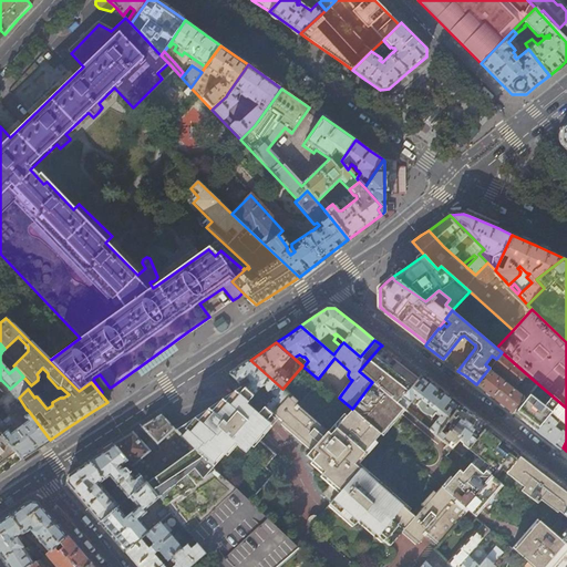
[(398,403),(420,378),(398,361),(383,349),(380,347),(359,371),(372,382),(352,409),(382,434),(403,408),(398,403)]
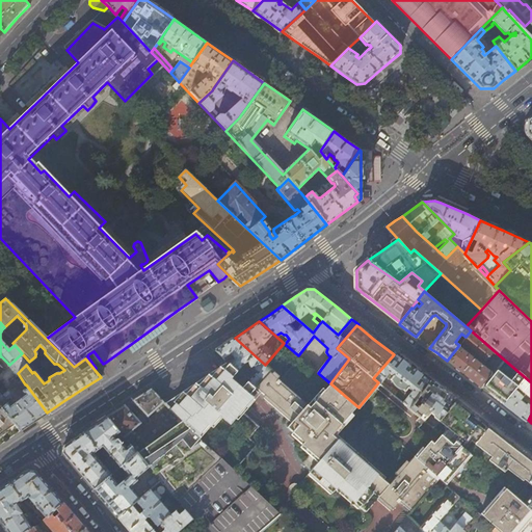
[(482,388),(504,360),(471,330),(466,337),(462,341),(489,363),(491,360),(496,363),(489,370),(458,346),(447,361),(463,374),(482,388)]
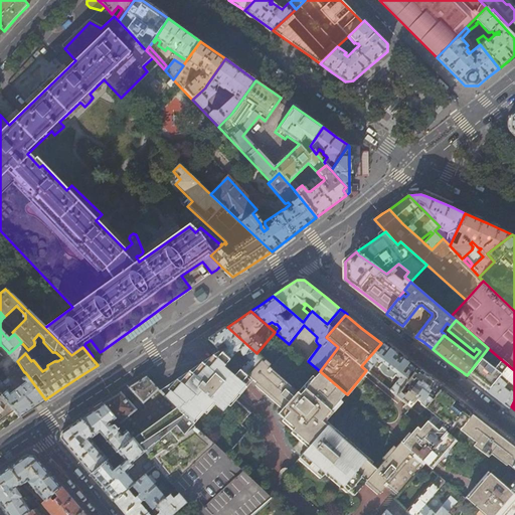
[(263,361),(264,359),(256,353),(227,327),(224,329),(214,335),(208,339),(218,348),(226,344),(228,346),(222,351),(230,359),(237,352),(242,348),(242,352),(244,354),(249,359),(247,362),(241,368),(249,376),(263,361)]
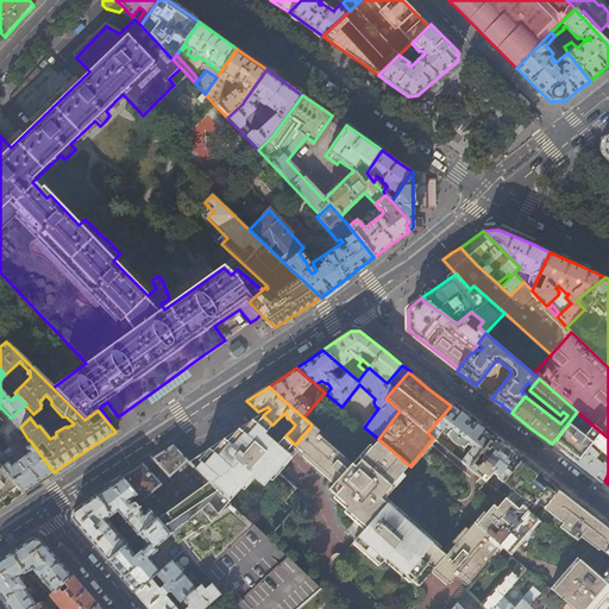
[(481,452),(494,435),(465,414),(452,403),(451,406),(427,433),(433,438),(435,440),(443,431),(469,450),(469,451),(462,462),(469,468),(473,460),(481,452)]
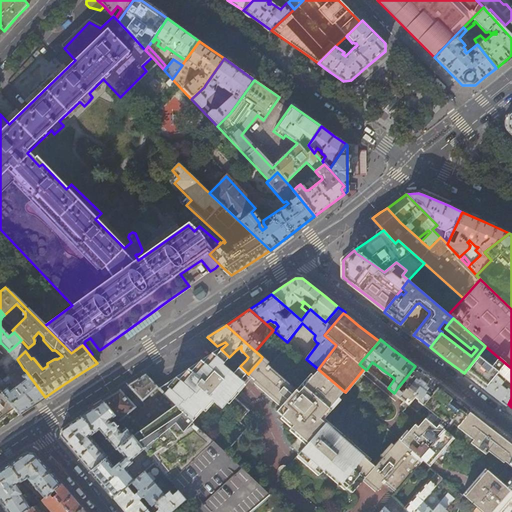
[(25,370),(24,370),(17,359),(25,351),(28,348),(21,340),(9,351),(16,359),(7,366),(14,374),(17,372),(24,381),(8,392),(0,382),(0,393),(17,410),(20,413),(32,405),(45,397),(25,370)]
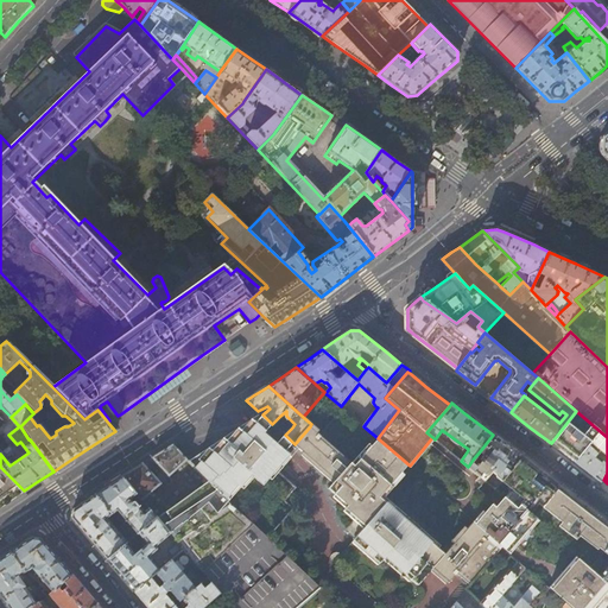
[(344,410),(341,411),(321,436),(310,426),(295,444),(335,481),(328,488),(348,506),(346,508),(365,527),(353,540),(378,563),(385,557),(416,586),(431,569),(448,583),(458,571),(472,583),(504,548),(475,523),(410,466),(378,438),(363,426),(344,410)]
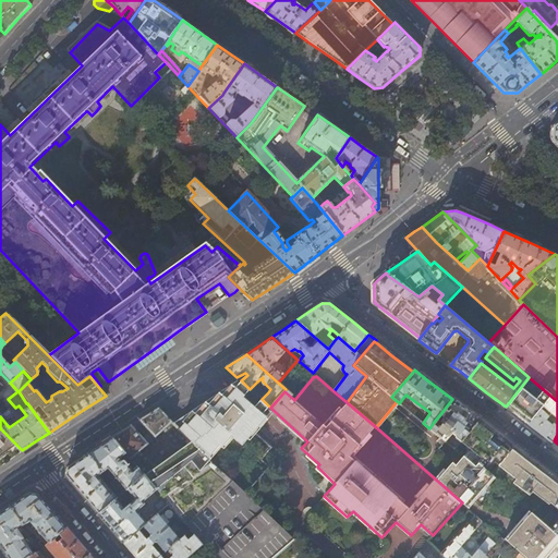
[(263,381),(263,377),(257,381),(268,392),(270,389),(265,384),(263,381)]
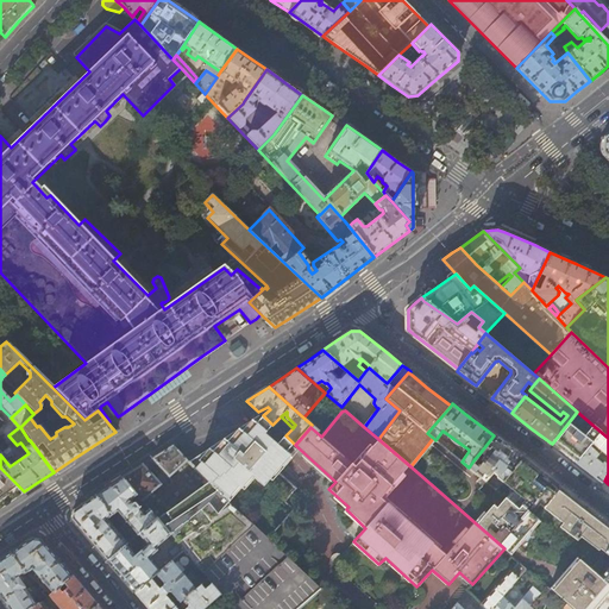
[(601,432),(577,412),(552,444),(563,452),(576,463),(601,432)]
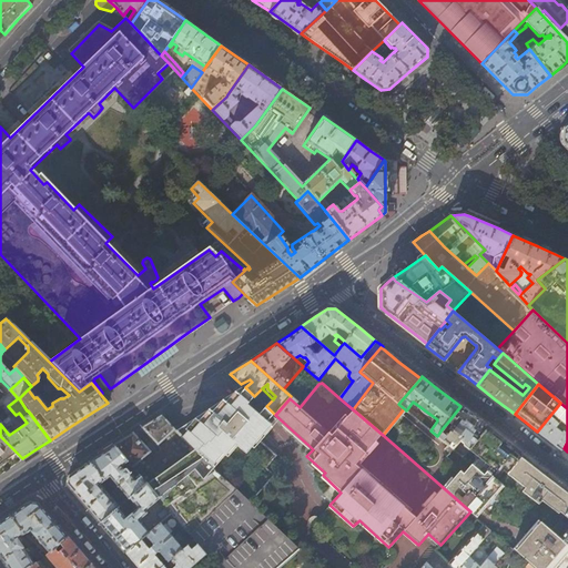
[(254,396),(245,387),(236,394),(233,395),(212,411),(192,424),(178,434),(214,468),(250,503),(274,477),(266,469),(277,457),(262,444),(262,442),(256,436),(267,424),(275,415),(266,406),(254,396)]
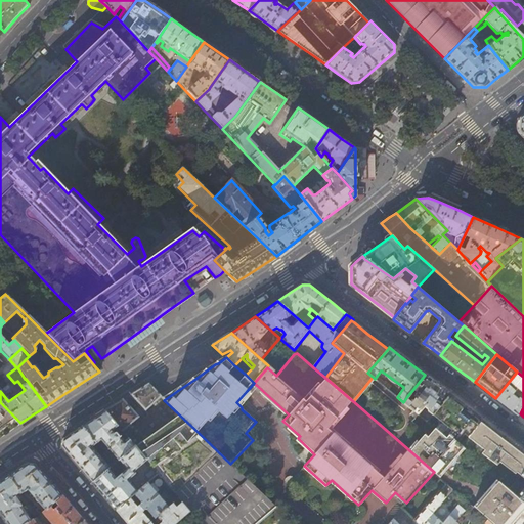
[(495,398),(504,404),(518,416),(520,413),(523,407),(523,377),(517,372),(495,398)]
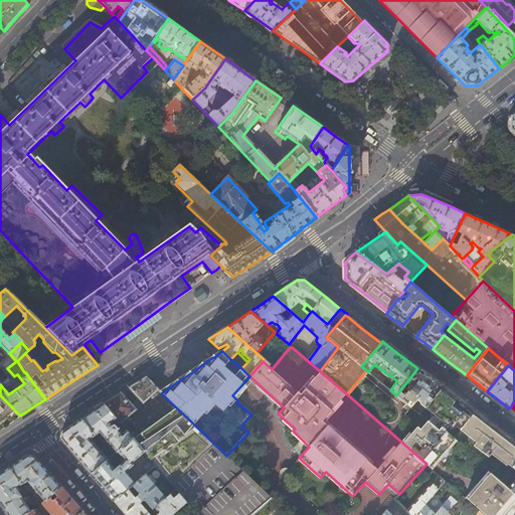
[(406,382),(410,385),(403,394),(401,392),(402,390),(400,389),(396,395),(411,408),(418,400),(421,402),(421,404),(426,408),(442,387),(430,378),(417,368),(406,382)]
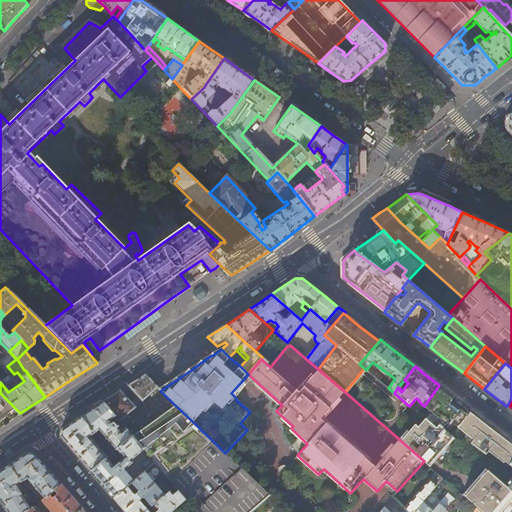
[(128,385),(144,405),(138,411),(120,391),(118,392),(109,397),(103,401),(115,415),(118,419),(125,427),(132,435),(143,448),(151,457),(154,461),(178,489),(186,499),(197,511),(250,511),(270,495),(225,453),(193,422),(160,391),(145,375),(142,377),(131,384),(128,385)]
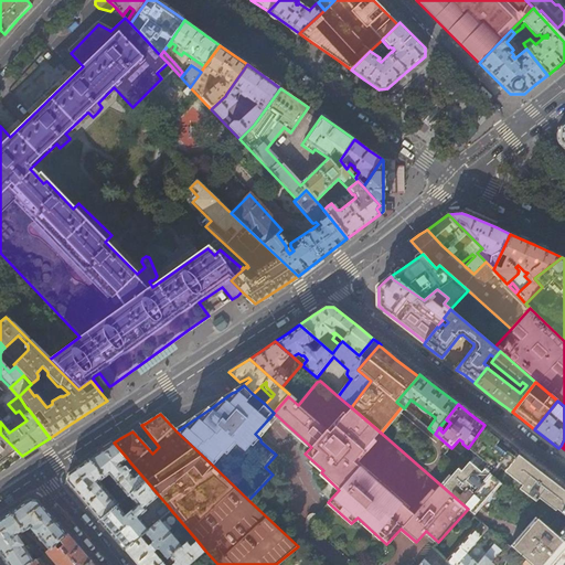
[(498,439),(500,437),(497,435),(484,425),(468,448),(475,455),(468,462),(480,472),(483,469),(496,480),(516,455),(505,446),(498,439)]
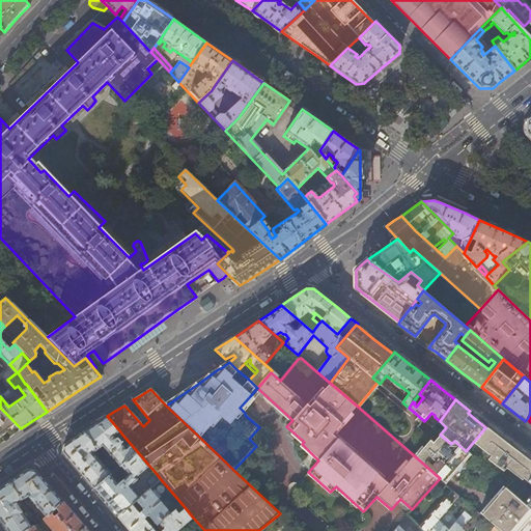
[(0,438),(18,425),(0,408),(0,438)]
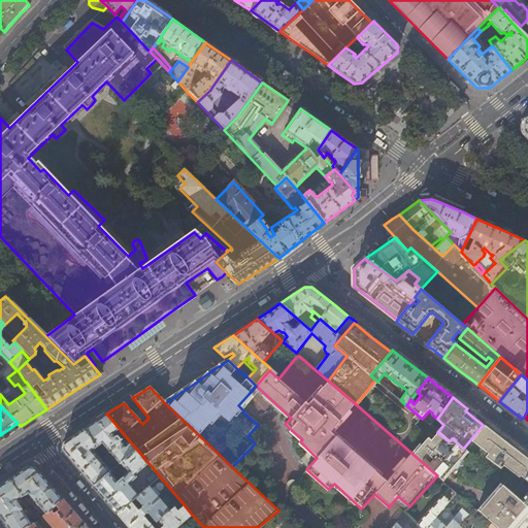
[(129,440),(125,444),(118,436),(114,436),(112,433),(119,428),(106,414),(96,421),(83,429),(97,447),(101,442),(105,447),(119,463),(122,462),(136,449),(129,440)]
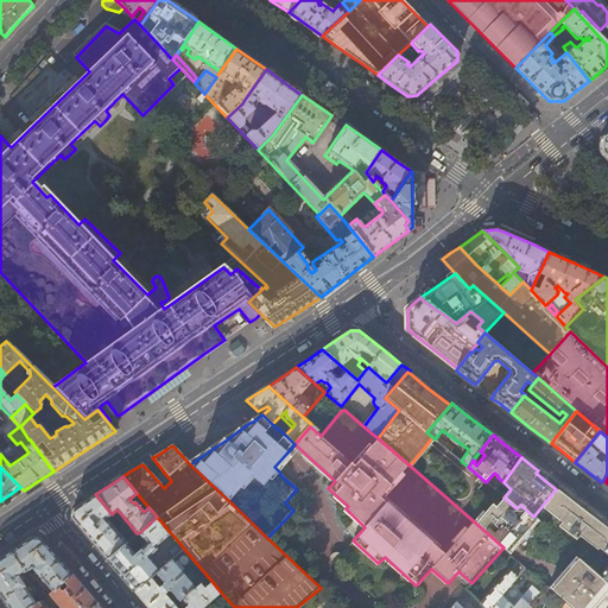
[(570,500),(556,489),(533,517),(536,519),(557,537),(556,540),(577,559),(590,570),(601,557),(605,551),(607,546),(607,529),(603,526),(570,500)]
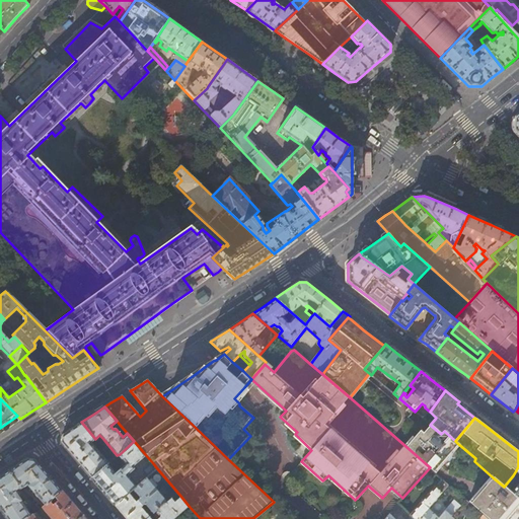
[(110,457),(105,460),(90,442),(95,439),(81,422),(73,427),(62,434),(61,442),(77,460),(91,477),(107,464),(113,459),(110,457)]
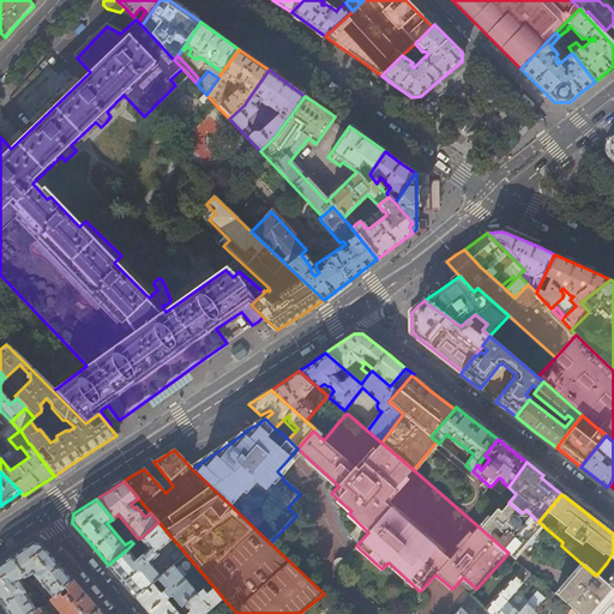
[(539,522),(525,510),(522,513),(509,503),(500,511),(497,509),(480,528),(509,553),(513,557),(541,524),(539,522)]
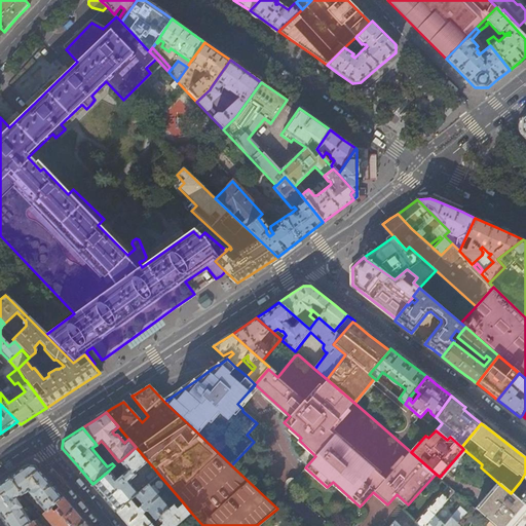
[(112,463),(114,465),(118,461),(105,445),(101,449),(112,463)]
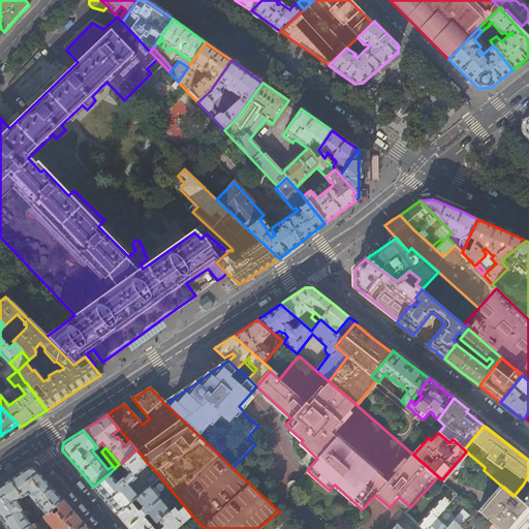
[(122,463),(129,472),(118,481),(110,473),(93,487),(105,501),(117,515),(131,501),(136,498),(139,495),(129,483),(137,476),(135,473),(148,463),(136,449),(122,463)]
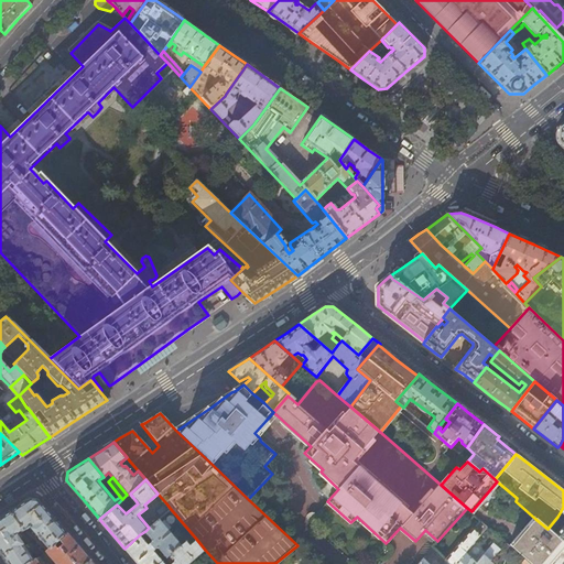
[(50,549),(68,533),(53,516),(39,498),(30,498),(20,505),(9,511),(23,530),(30,525),(50,549)]
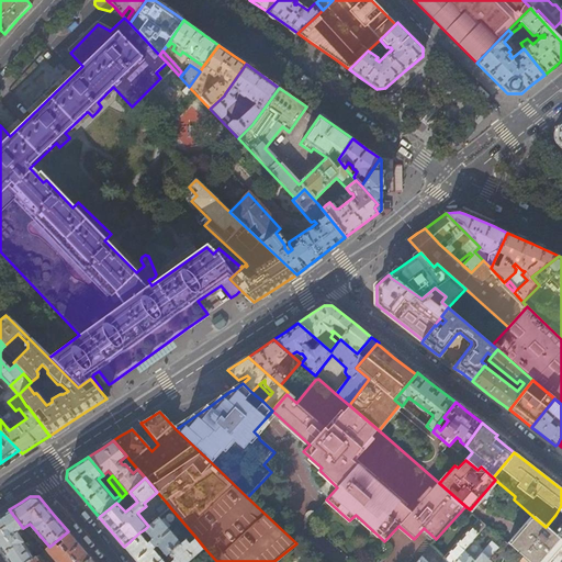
[(169,506),(166,502),(157,508),(161,513),(169,506)]
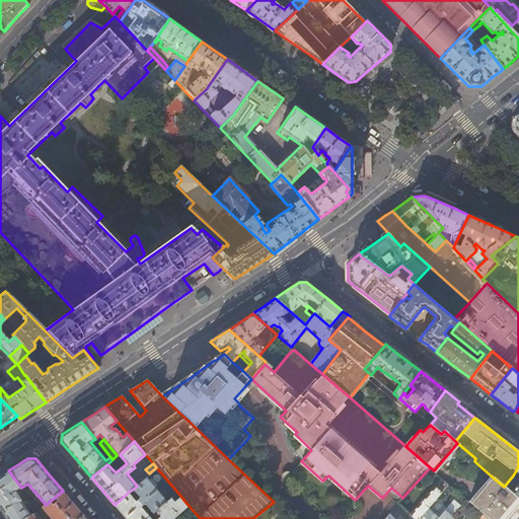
[(16,492),(21,488),(8,470),(0,475),(0,508),(0,509),(7,518),(25,518),(32,515),(16,492)]
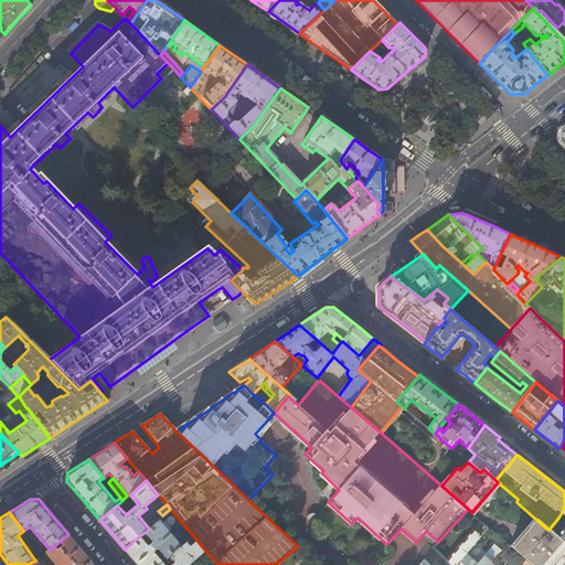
[(562,521),(558,518),(548,530),(553,533),(555,532),(562,521)]
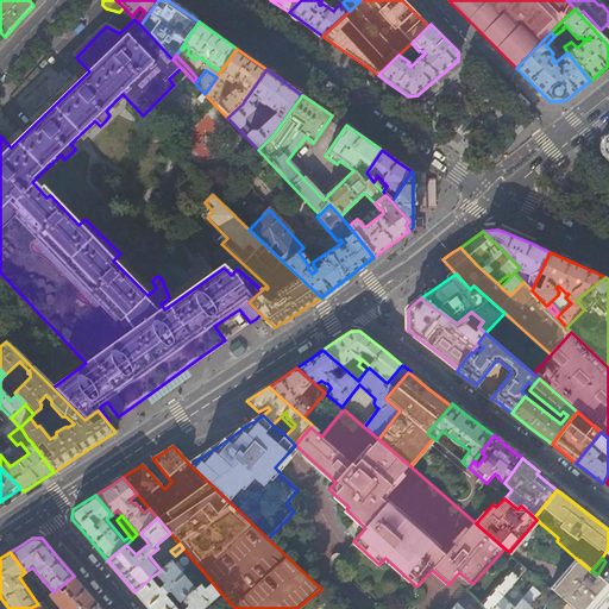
[(149,608),(171,608),(176,606),(167,595),(167,594),(171,590),(181,601),(186,597),(196,588),(173,559),(161,570),(157,573),(165,583),(161,586),(151,577),(135,592),(148,607),(149,608)]
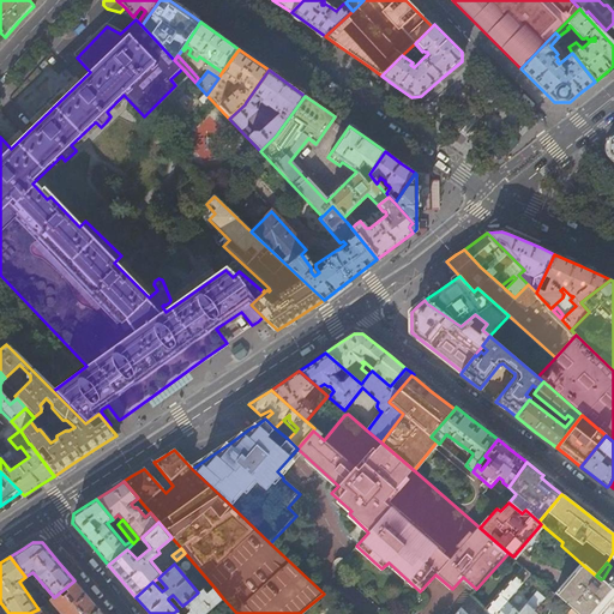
[(613,613),(613,589),(607,584),(601,579),(596,576),(583,565),(557,595),(558,596),(572,608),(578,613),(613,613)]
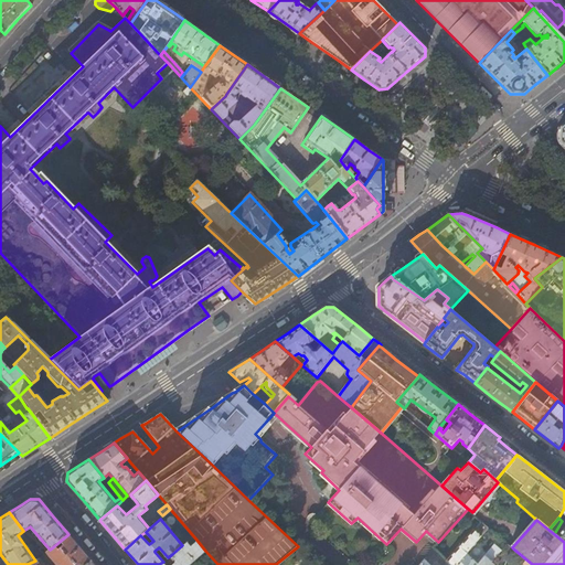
[(489,528),(481,521),(447,560),(451,564),(455,564),(466,554),(489,528)]
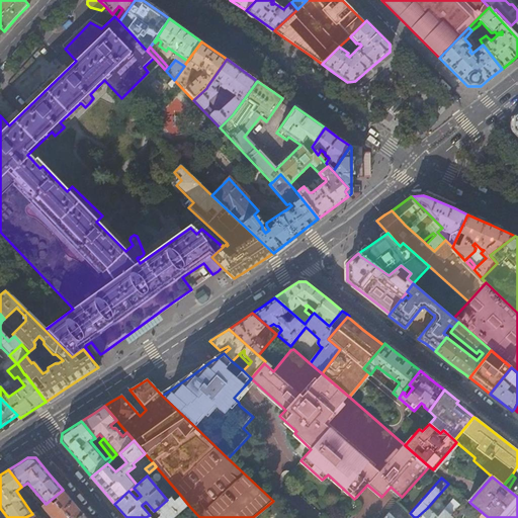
[(79,517),(84,514),(73,502),(63,490),(46,504),(42,506),(53,517),(79,517)]
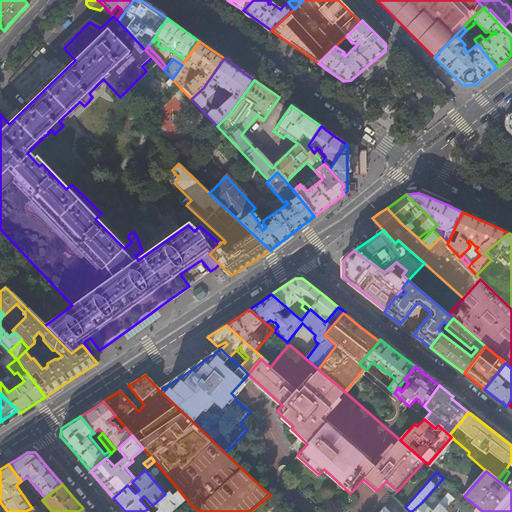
[(172,493),(169,490),(165,494),(156,502),(159,506),(158,510),(155,511),(150,511),(148,509),(144,511),(170,511),(186,499),(178,489),(172,493)]
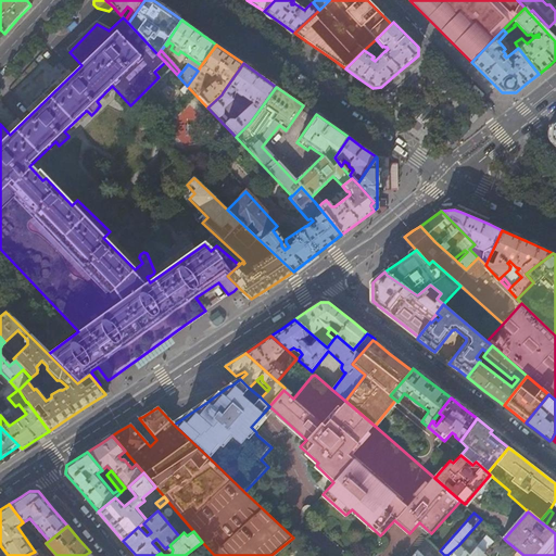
[(496,555),(498,552),(500,548),(501,545),(503,543),(505,540),(504,539),(500,535),(493,543),(481,555),(496,555)]
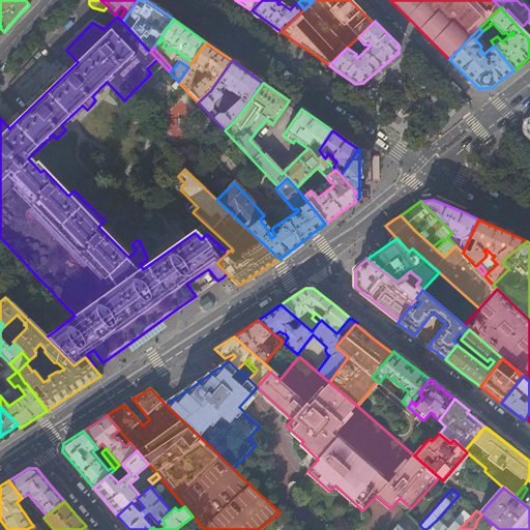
[(452,525),(451,525),(447,529),(437,520),(427,529),(459,529),(470,518),(463,511),(452,525)]
